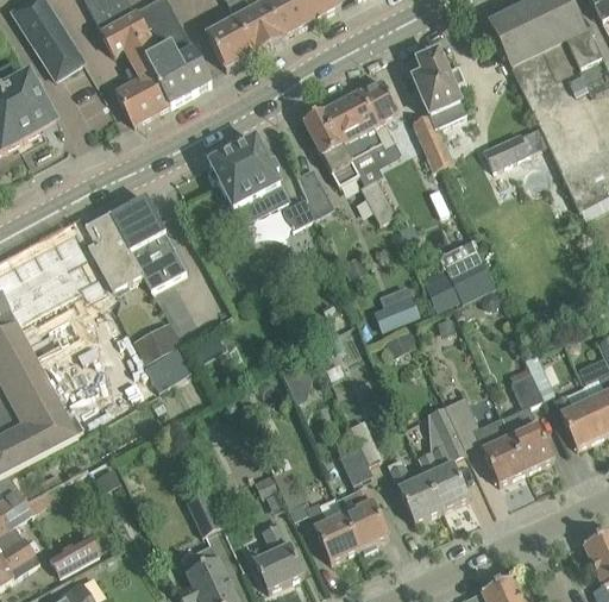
[(14,12),(57,80),(85,61),(45,0),(32,0),(14,12)]
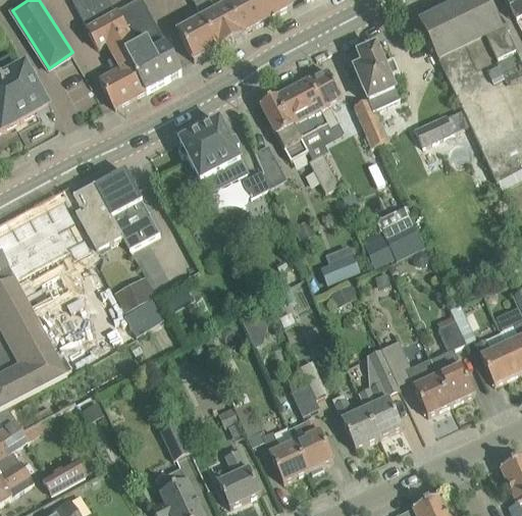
[(100,78),(115,107),(147,91),(132,61),(132,60),(126,51),(138,45),(118,11),(117,12),(110,0),(73,0),(99,48),(107,43),(120,66),(100,78)]
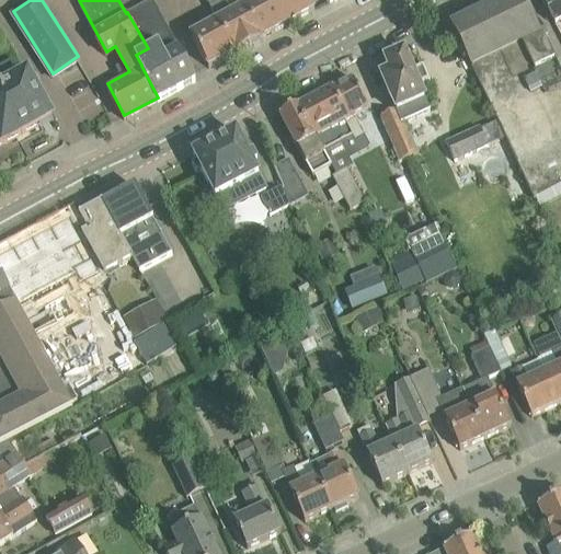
[(141,66),(158,97),(196,77),(155,0),(149,0),(127,12),(148,48),(136,55),(141,65),(141,66)]
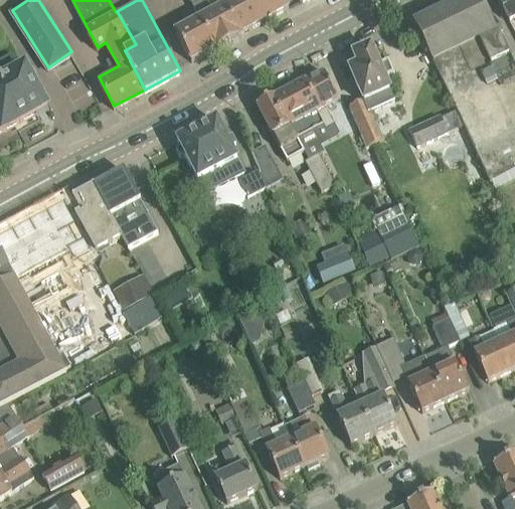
[(191,0),(200,16),(217,46),(241,33),(222,0),(191,0)]
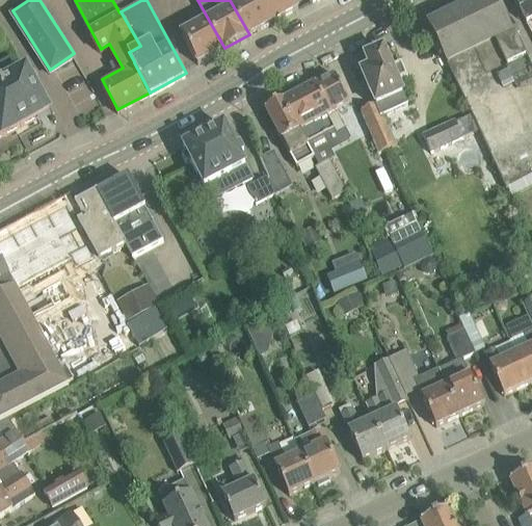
[(230,0),(249,34),(250,34),(249,32),(273,20),(262,0),(230,0)]
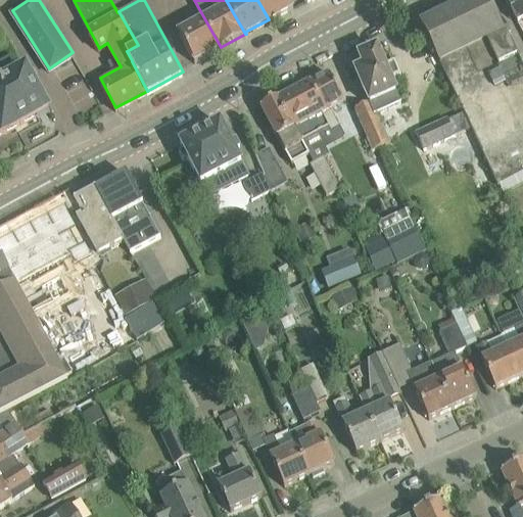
[(257,0),(269,19),(293,6),(290,0),(257,0)]
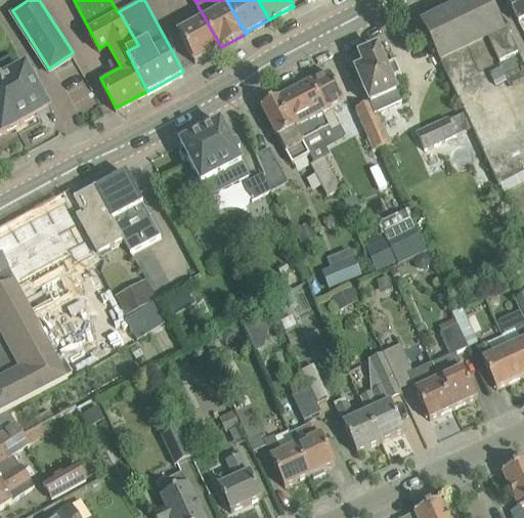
[(523,177),(522,172),(523,170),(523,65),(509,34),(512,32),(497,4),(492,6),(489,0),(465,0),(423,20),(441,58),(494,173),(486,177),(490,186),(499,182),(501,188),(523,178),(523,177)]
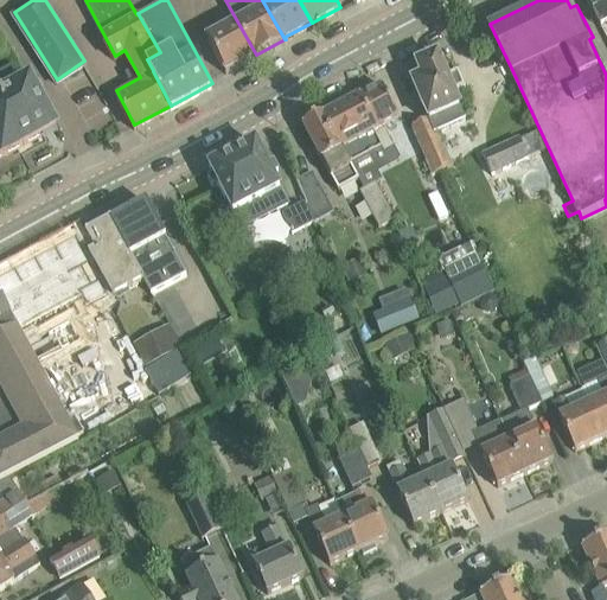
[(588,0),(606,36),(606,0),(588,0)]
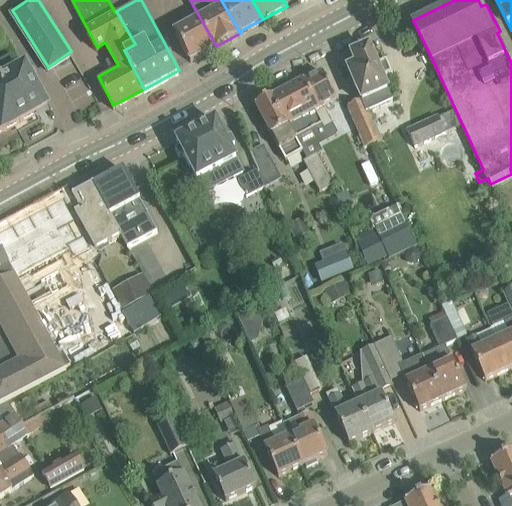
[(215,47),(216,46),(199,16),(175,29),(191,58),(214,45),(215,47)]
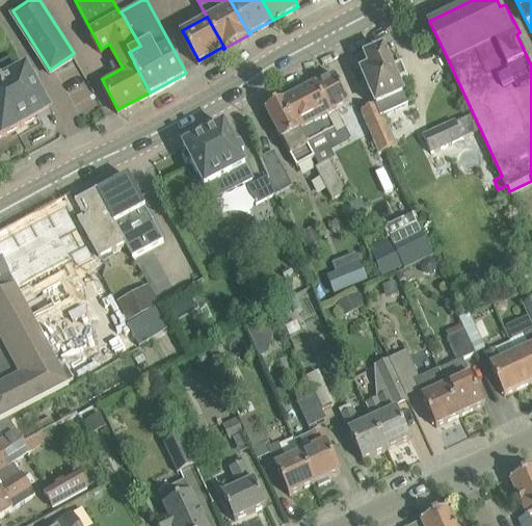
[(368,59),(358,63),(375,100),(363,106),(381,149),(398,141),(384,111),(408,101),(398,77),(407,73),(402,59),(392,63),(383,45),(365,53),(368,59)]
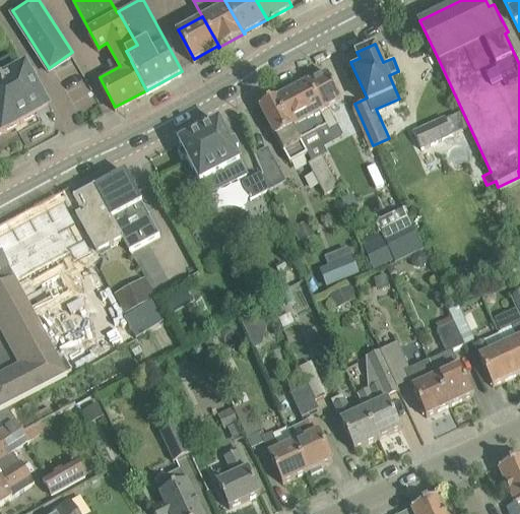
[(0,131),(49,105),(26,64),(17,69),(9,55),(0,59),(0,131)]
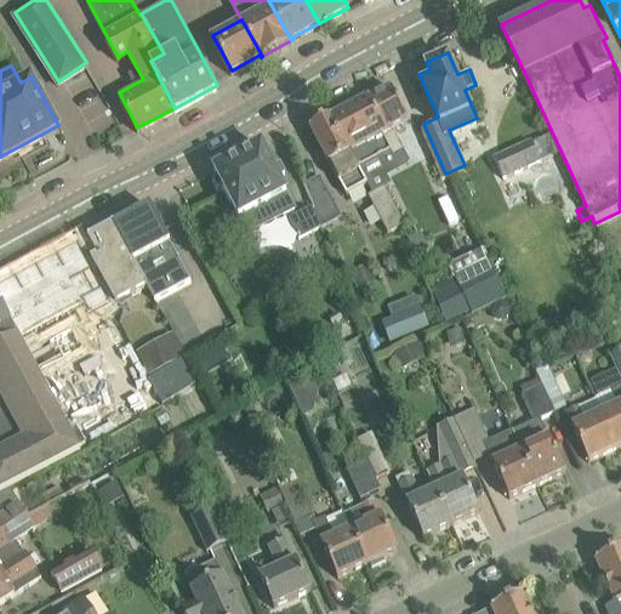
[(391,83),(332,114),(359,163),(391,148),(393,152),(404,146),(393,125),(409,117),(391,83)]
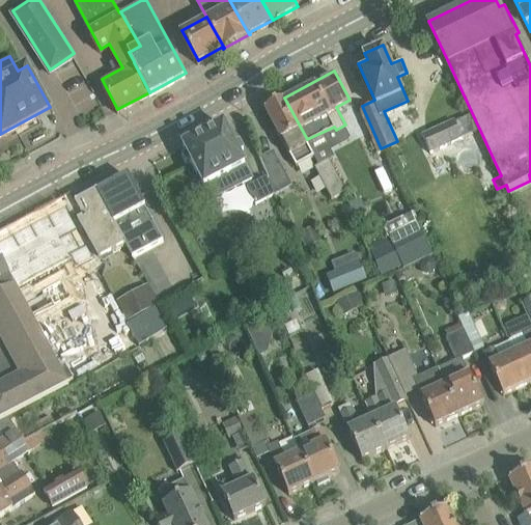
[(307,139),(284,98),(284,97),(283,97),(266,107),(296,164),(314,154),(307,139)]
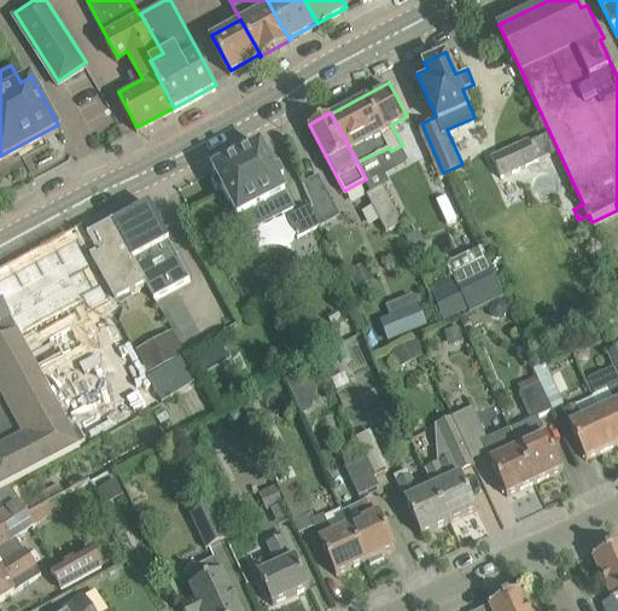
[(491,155),(501,175),(525,164),(531,175),(543,170),(529,138),(491,155)]
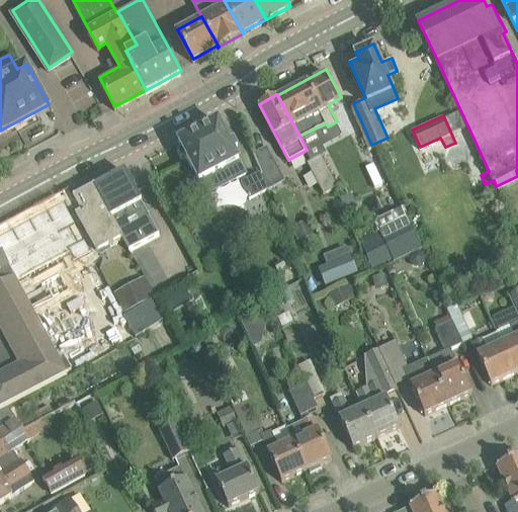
[(206,191),(246,171),(232,144),(238,141),(234,134),(228,137),(219,118),(179,139),(181,144),(178,149),(180,153),(187,153),(206,191)]
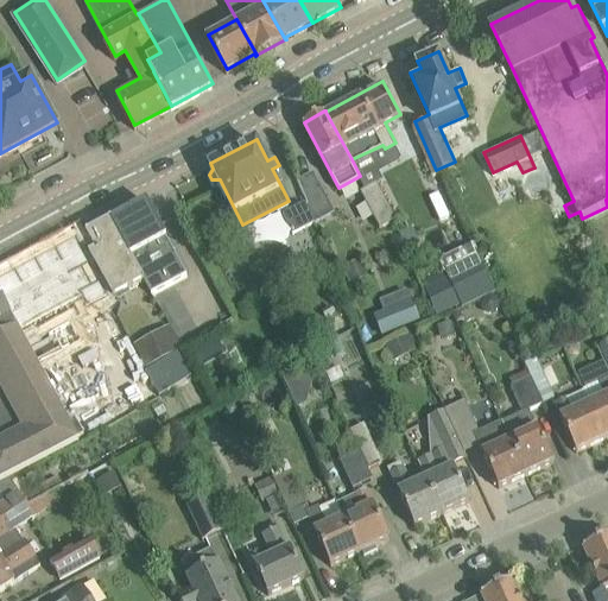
[(360,190),(379,225),(396,216),(377,181),(360,190)]
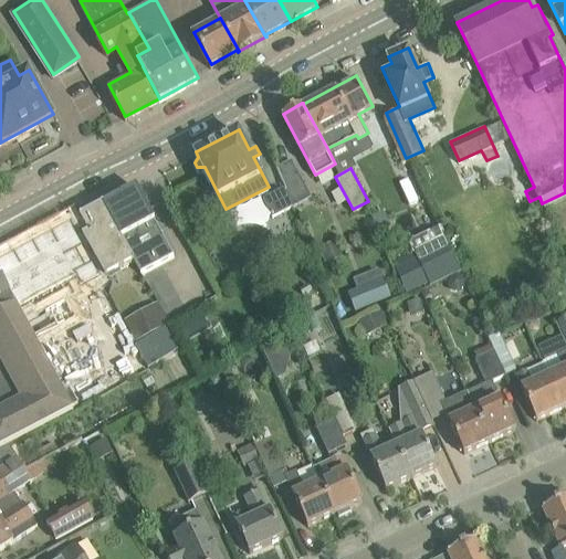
[(136,182),(103,201),(122,233),(134,256),(140,269),(174,251),(160,228),(136,182)]
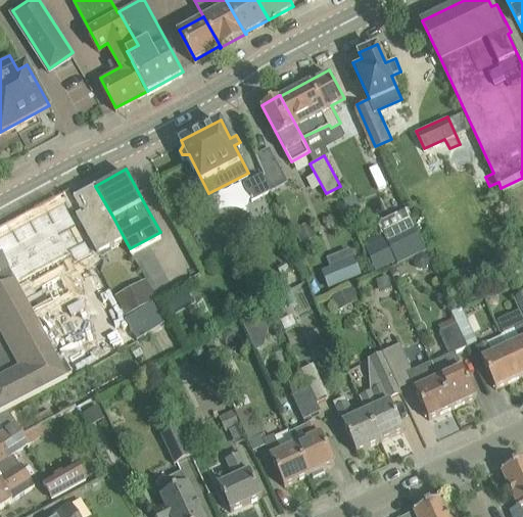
[(263,171),(242,181),(251,198),(272,188),(263,171)]
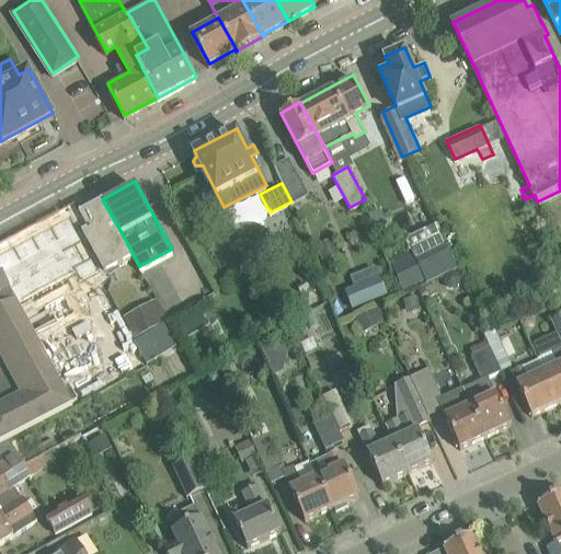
[(121,231),(102,199),(79,211),(88,227),(82,230),(104,269),(133,254),(121,231)]
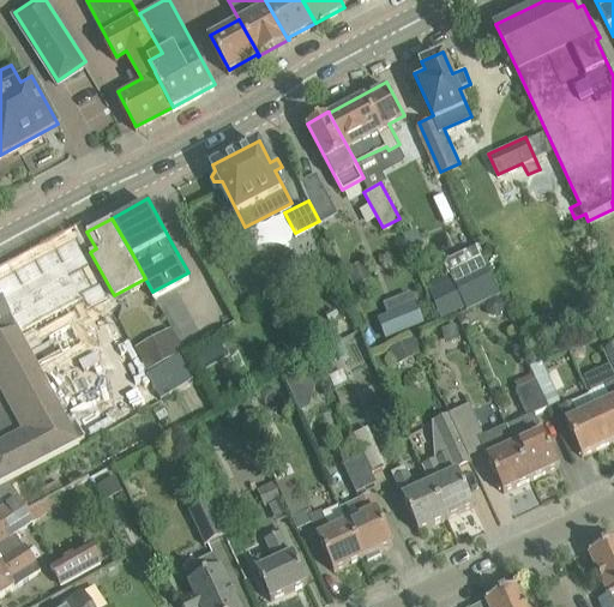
[(77,235),(0,276),(0,293),(20,331),(82,298),(86,307),(109,294),(101,280),(94,283),(84,266),(91,262),(77,235)]
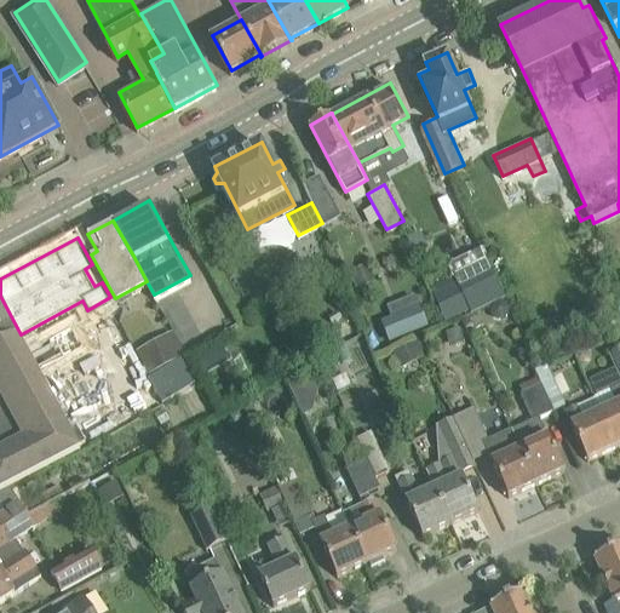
[(457,275),(432,287),(440,305),(445,316),(445,318),(470,305),(472,309),(505,293),(482,245),(449,261),(457,275)]
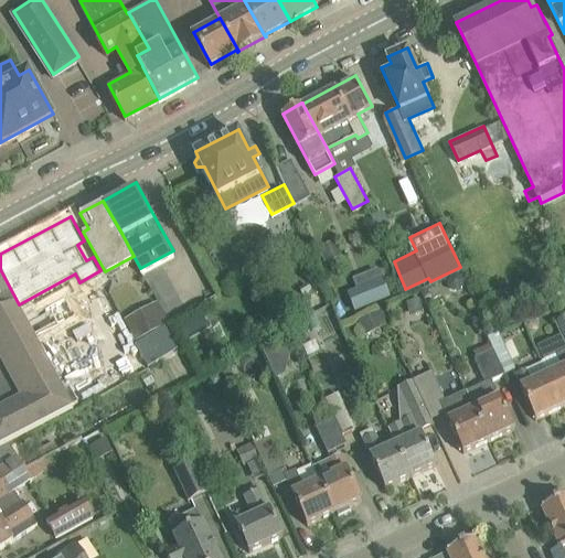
[(336,237),(320,244),(328,259),(343,253),(336,237)]
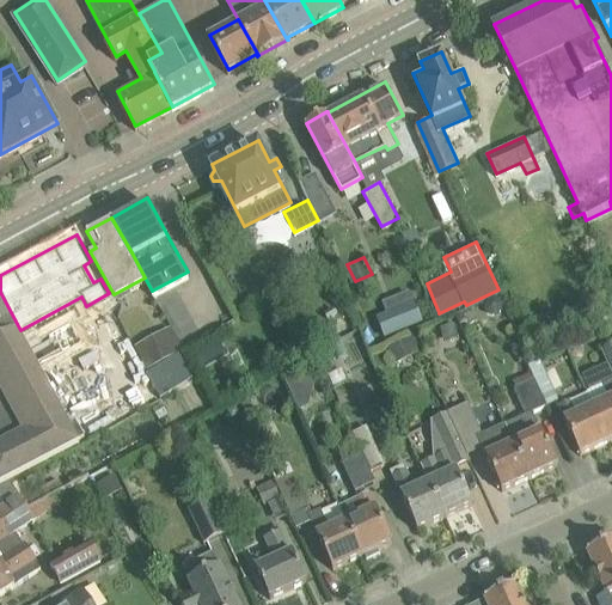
[(0,486),(89,438),(80,421),(72,426),(69,421),(36,360),(30,348),(20,330),(0,292),(0,486)]
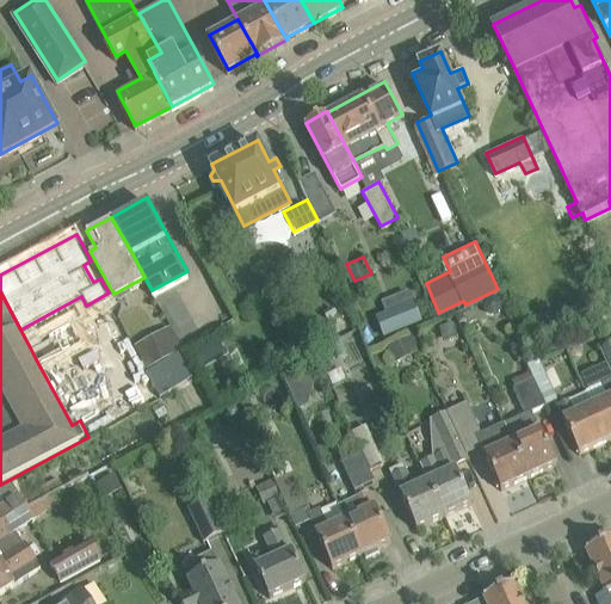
[(500,293),(494,291),(486,295),(483,301),(486,308),(493,310),(501,306),(504,300),(500,293)]
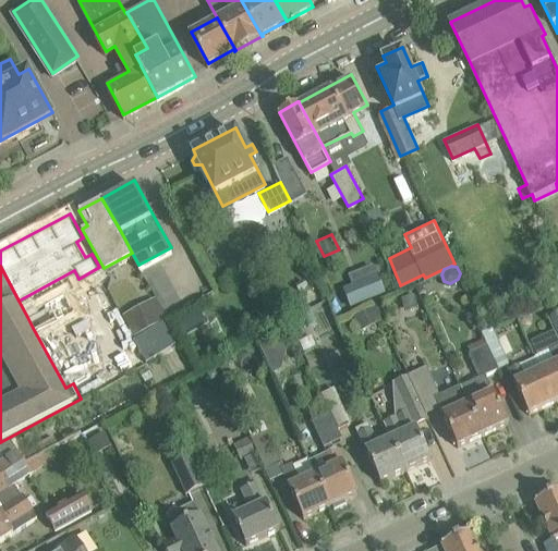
[(377,271),(343,285),(351,304),(385,290),(377,271)]
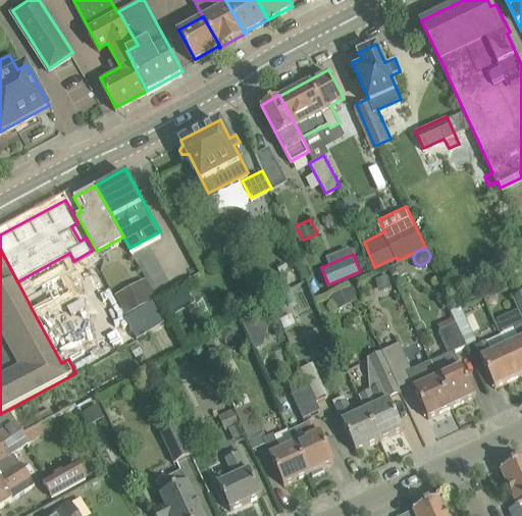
[(398,268),(395,261),(388,263),(393,270),(398,268)]
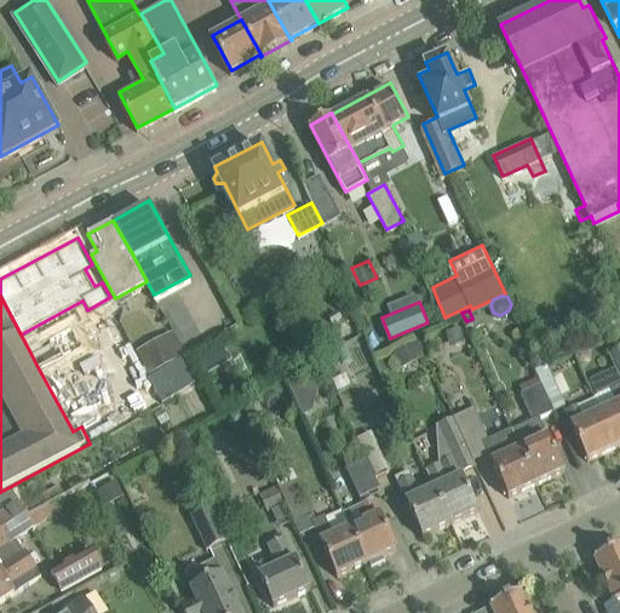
[(51,341),(30,353),(36,365),(64,350),(64,351),(80,342),(72,325),(49,337),(51,341)]
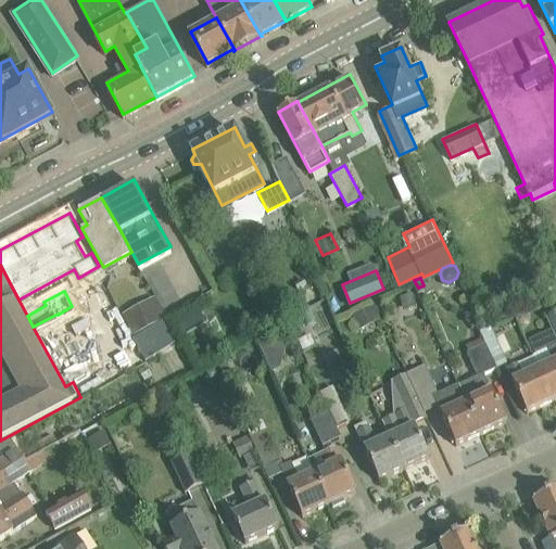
[(154,294),(138,303),(149,322),(165,314),(154,294)]
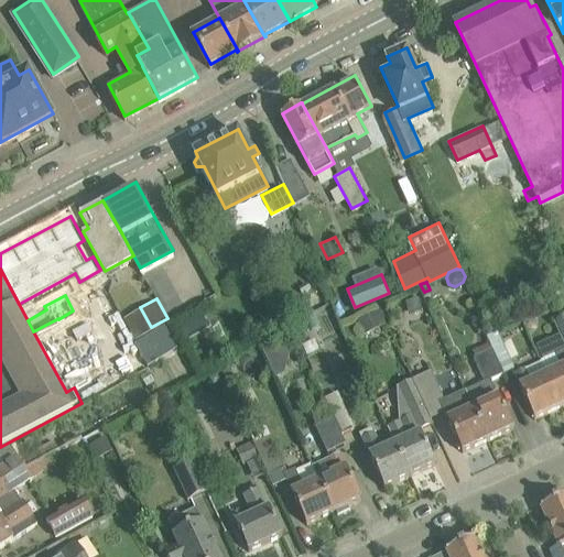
[(563,339),(563,346),(541,357),(546,369),(562,402),(563,401),(563,313),(554,318),(563,339)]
